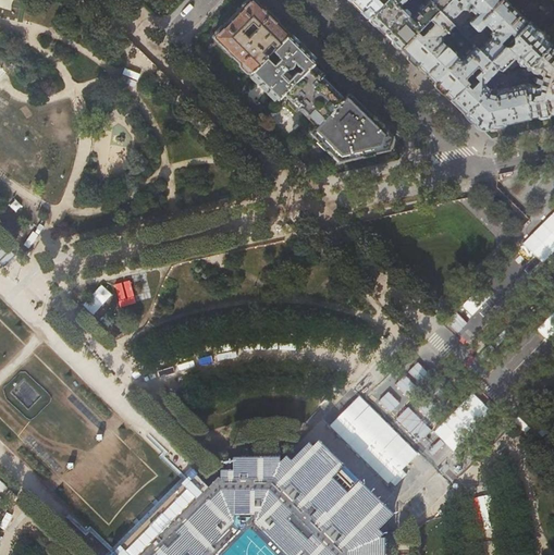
[(251,73),(254,74),(292,36),(285,31),(262,8),(255,0),(254,0),(217,38),(244,64),(244,66),(250,73),(251,73)]
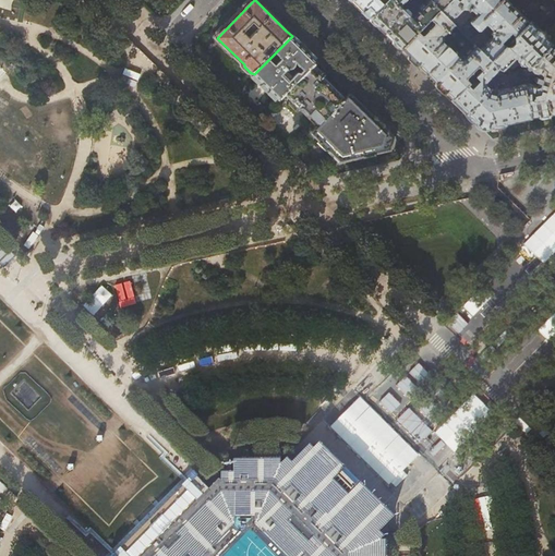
[(352,0),(359,5),(372,20),(386,5),(379,0),(352,0)]
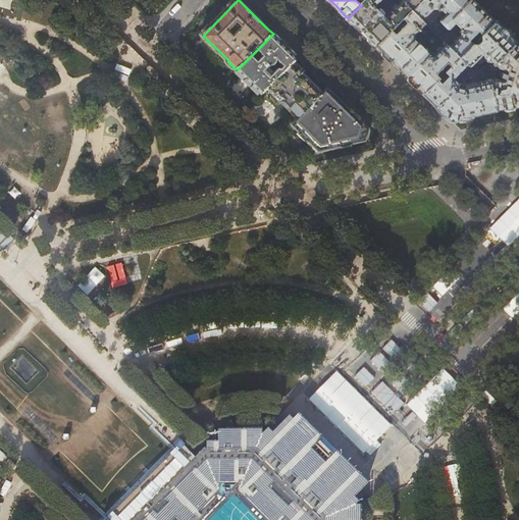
[(403,20),(413,11),(402,0),(365,0),(361,5),(348,18),(355,24),(369,40),(376,47),(400,24),(403,20)]
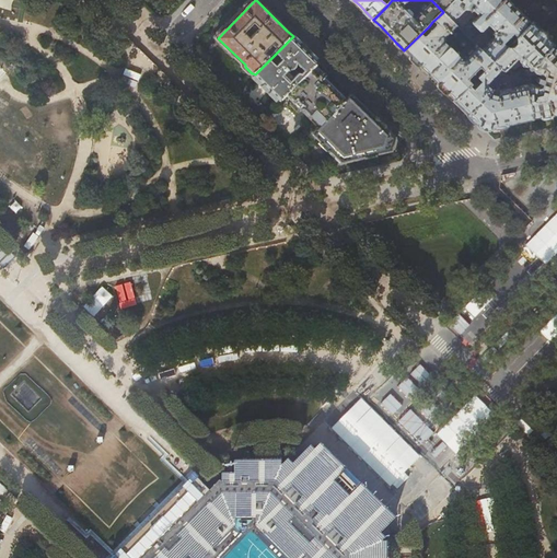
[(455,0),(431,0),(443,12),(455,0)]
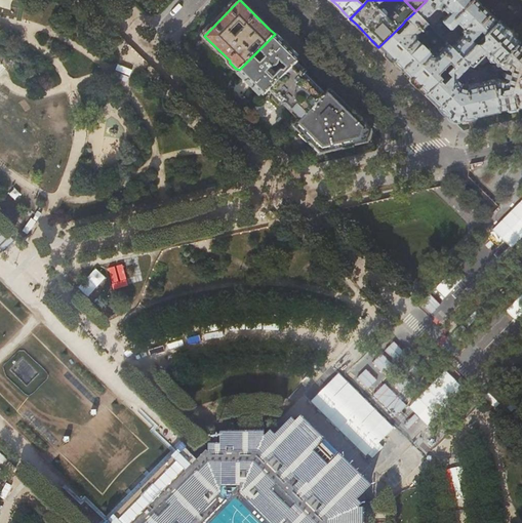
[(427,0),(415,11),(427,23),(439,10),(444,10),(445,9),(451,16),(436,32),(440,35),(473,0),(427,0)]
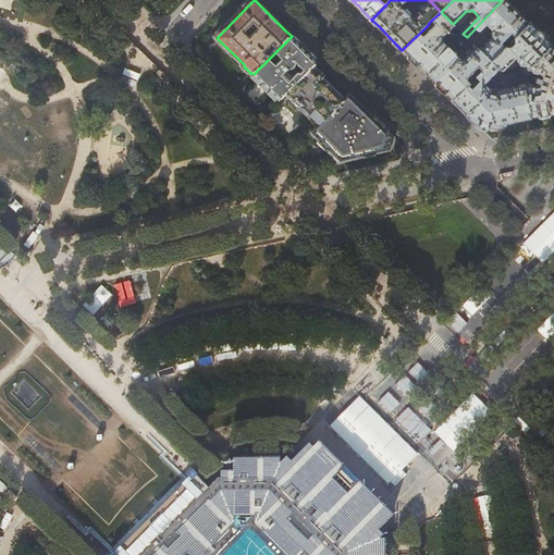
[(518,11),(506,0),(502,0),(467,37),(471,41),(488,25),(494,32),(493,33),(493,39),(481,51),(492,62),(530,23),(518,11)]
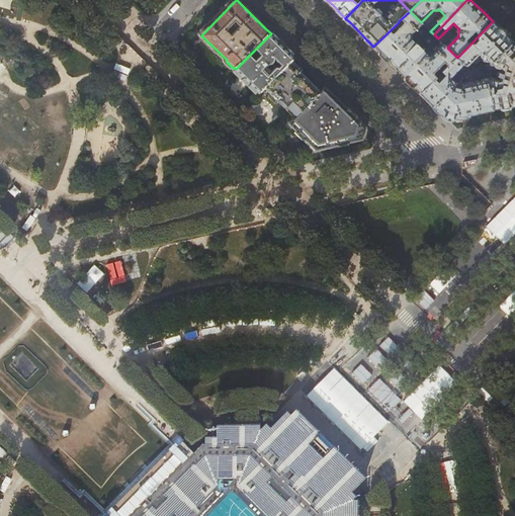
[(421,22),(410,11),(400,20),(404,24),(401,28),(397,24),(373,47),(401,74),(421,94),(443,72),(440,68),(443,64),(447,68),(457,58),(447,48),(442,44),(432,54),(431,53),(430,53),(429,53),(428,54),(424,51),(425,50),(418,43),(417,43),(414,39),(415,37),(414,36),(414,35),(424,25),(421,22)]
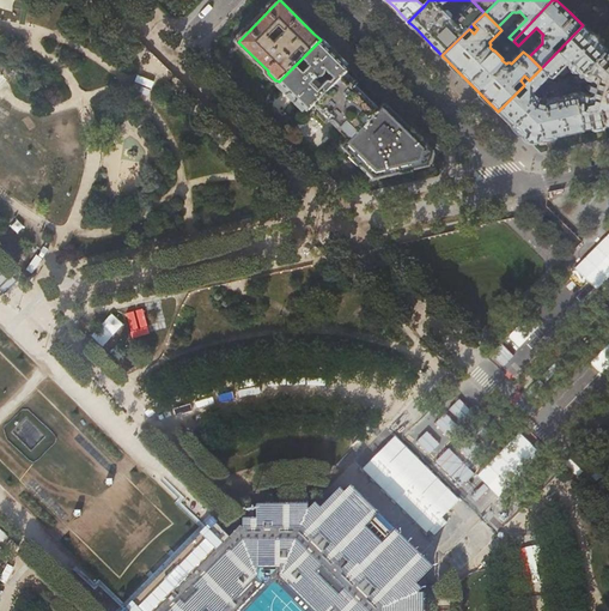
[(594,36),(583,25),(541,68),(552,79),(553,79),(554,79),(555,79),(556,78),(558,77),(567,67),(567,66),(571,66),(571,70),(574,73),(576,73),(577,73),(577,72),(578,72),(582,77),(608,49),(594,36)]
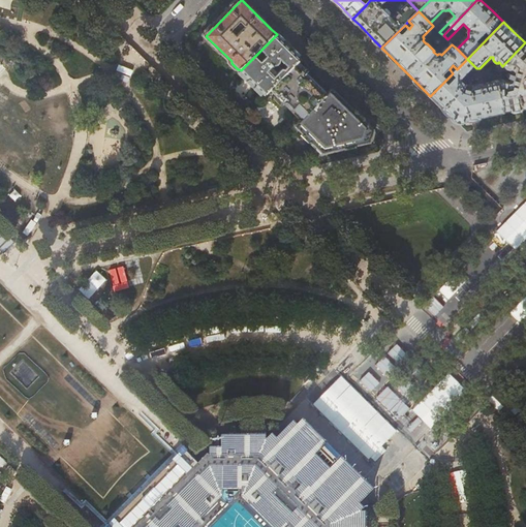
[(288,47),(277,34),(241,70),(267,96),(272,91),(275,88),(298,64),(303,60),(288,47)]
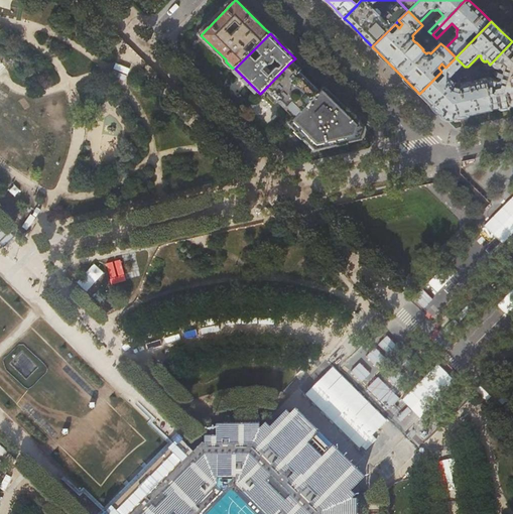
[(512,41),(490,65),(495,70),(503,72),(502,75),(497,73),(496,78),(500,79),(500,82),(491,79),(485,81),(492,110),(512,105),(512,41)]
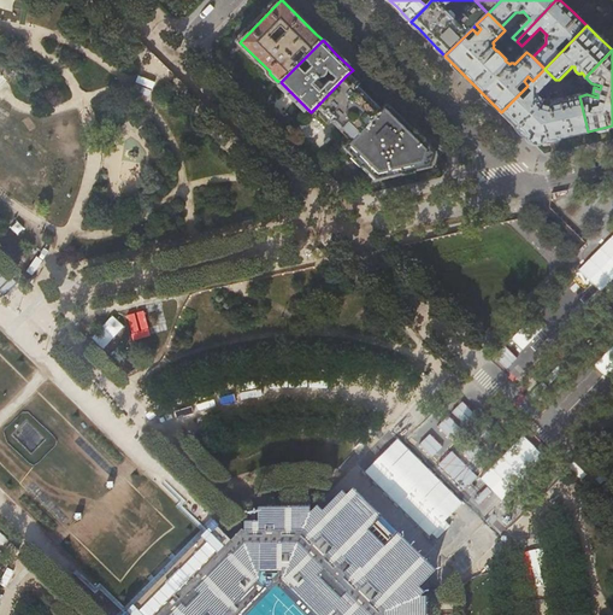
[(559,85),(555,80),(544,69),(532,81),(528,86),(501,112),(520,130),(529,139),(531,141),(534,144),(536,145),(538,145),(541,144),(543,141),(547,141),(560,139),(560,138),(588,132),(579,97),(550,103),(548,107),(544,105),(542,105),(541,99),(536,94),(549,81),(555,87),(559,85)]
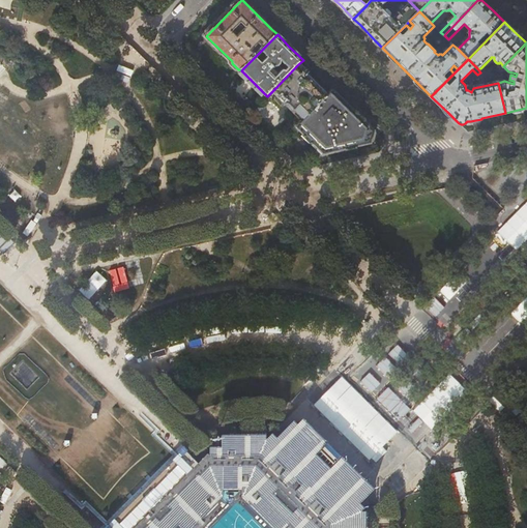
[(304,70),(298,64),(275,88),(272,91),(279,97),(276,99),(277,101),(276,103),(283,109),(284,108),(286,108),(287,107),(303,122),(334,90),(330,87),(319,76),(314,82),(308,77),(309,75),(304,70)]
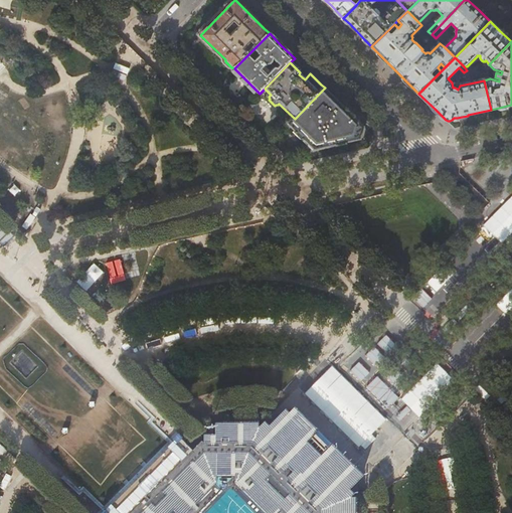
[(325,88),(295,119),(290,124),(298,132),(296,134),(304,142),(306,140),(316,150),(336,145),(337,147),(348,145),(347,143),(361,140),(365,128),(346,110),(325,88)]
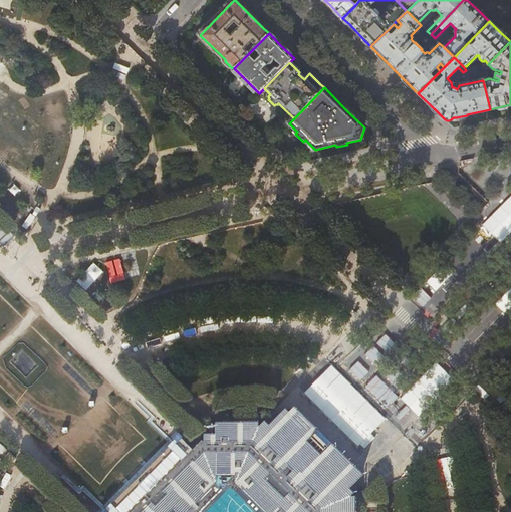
[(82,301),(92,311),(98,306),(87,296),(82,301)]
